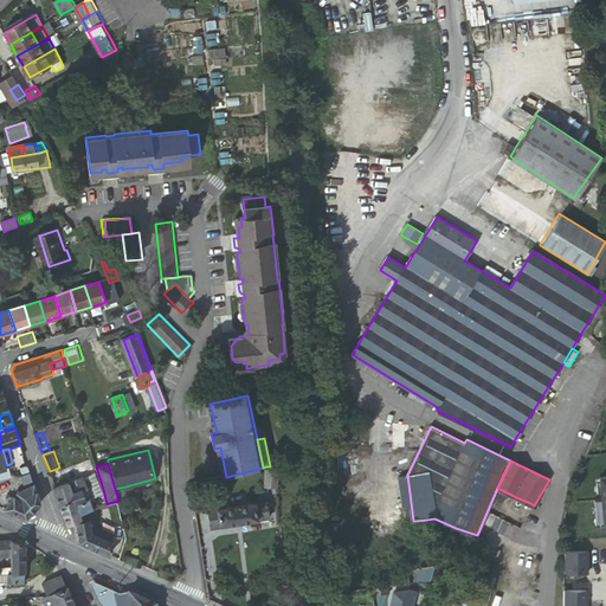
[(4,468),(0,468),(0,477),(11,475),(8,469),(5,470),(4,468)]
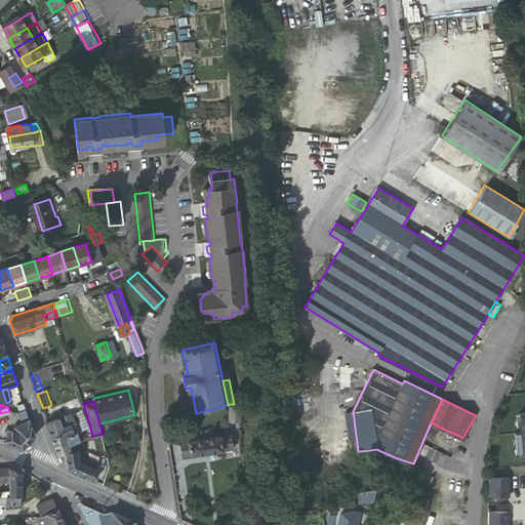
[(239,420),(240,408),(232,408),(232,420),(239,420)]
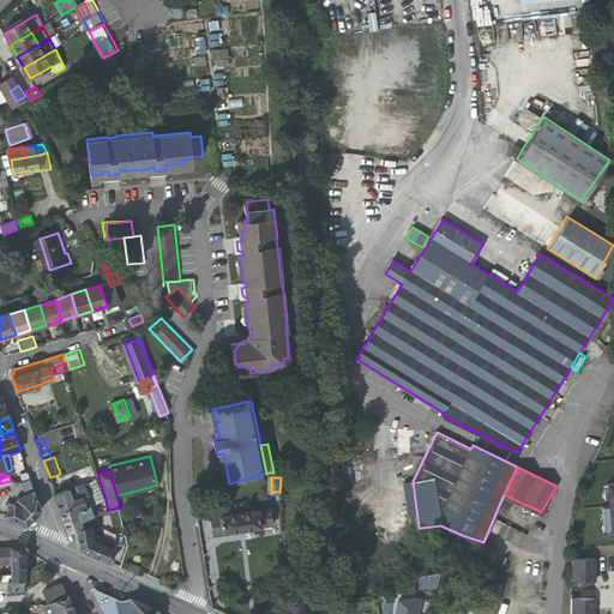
[(24,494),(34,491),(30,479),(26,481),(19,483),(24,494)]
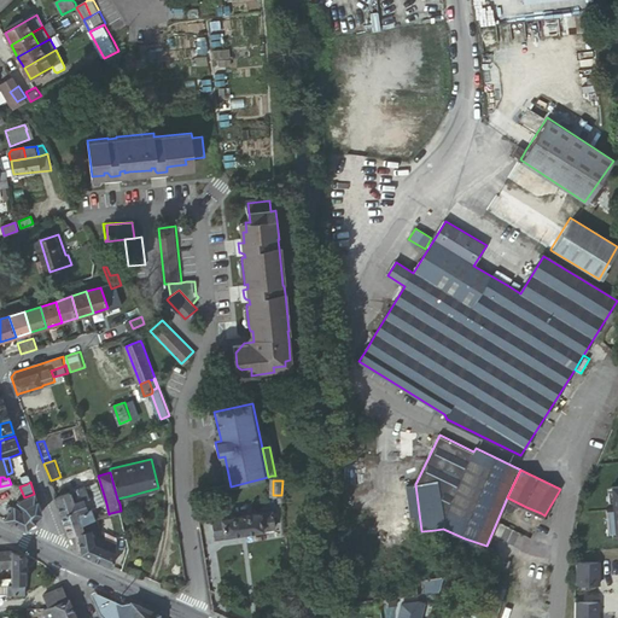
[(97,482),(86,485),(89,496),(93,495),(101,493),(97,482)]
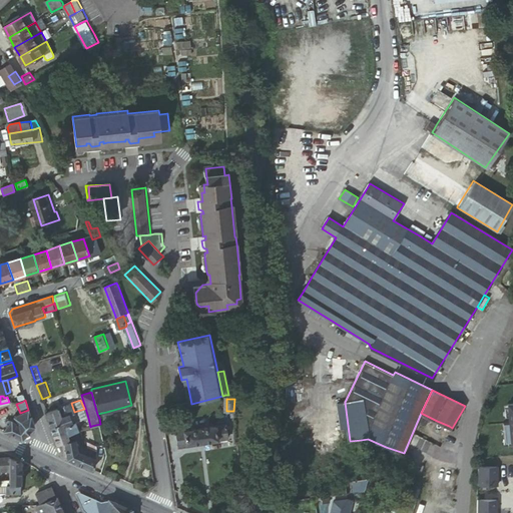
[(58,409),(47,413),(46,414),(51,427),(64,422),(62,417),(70,414),(74,412),(71,403),(59,408),(58,409)]
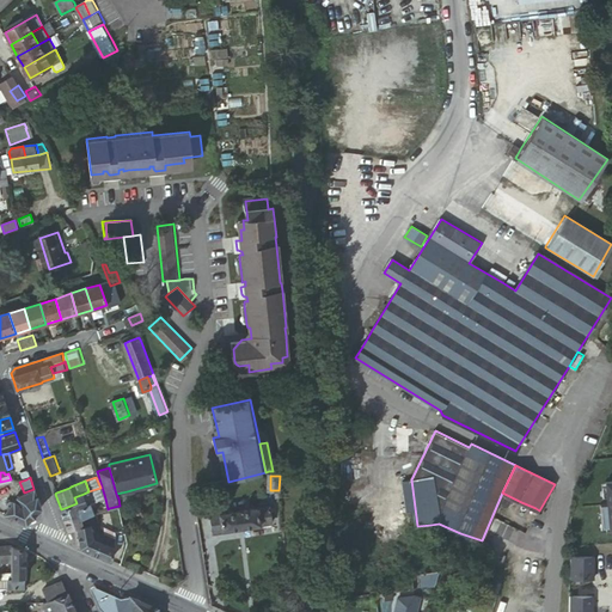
[(611,481),(606,482),(607,503),(599,505),(601,526),(611,525),(611,481)]
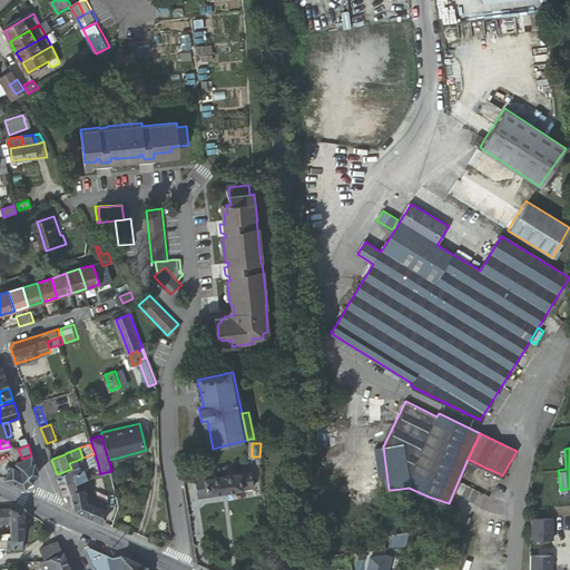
[(97,464),(94,454),(86,457),(90,468),(97,464)]
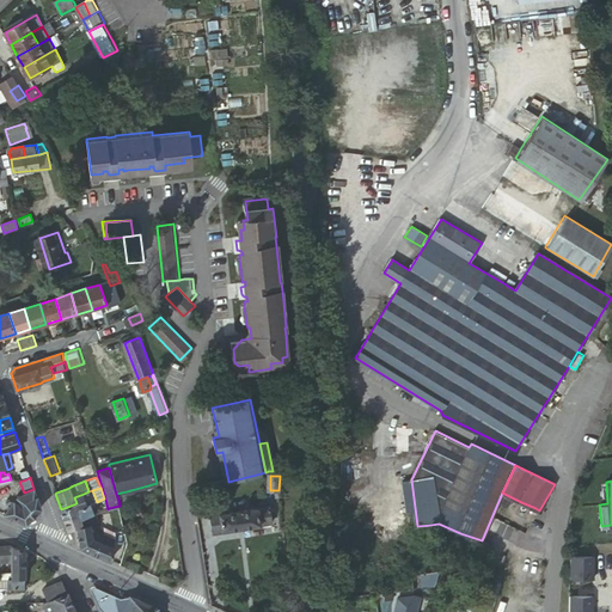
[(26,521),(41,508),(34,489),(24,493),(13,496),(12,497),(4,493),(0,496),(0,505),(5,509),(4,510),(26,521)]
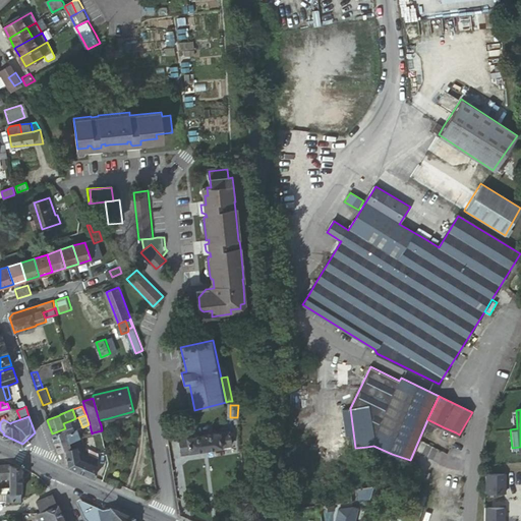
[(82,427),(78,417),(75,418),(71,420),(74,430),(78,429),(82,427)]
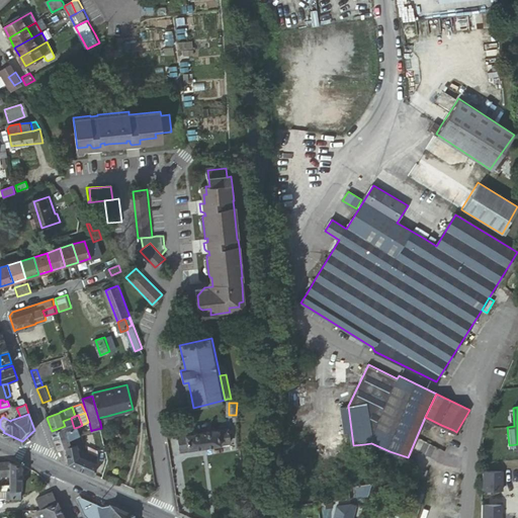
[(65,426),(52,431),(55,438),(68,434),(67,431),(74,428),(71,418),(63,421),(65,426)]
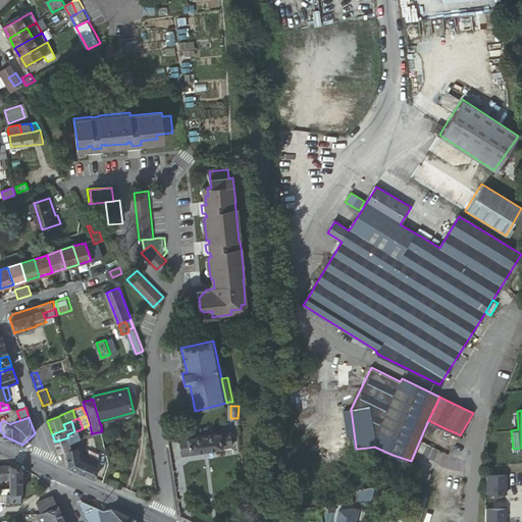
[(59,453),(66,450),(72,448),(71,446),(70,442),(82,439),(81,436),(79,430),(74,431),(67,434),(68,437),(55,441),(59,453)]
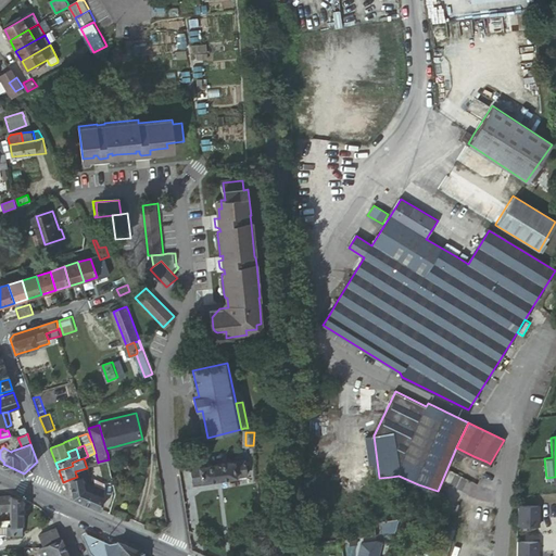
[(102,474),(111,471),(109,459),(99,462),(102,474)]
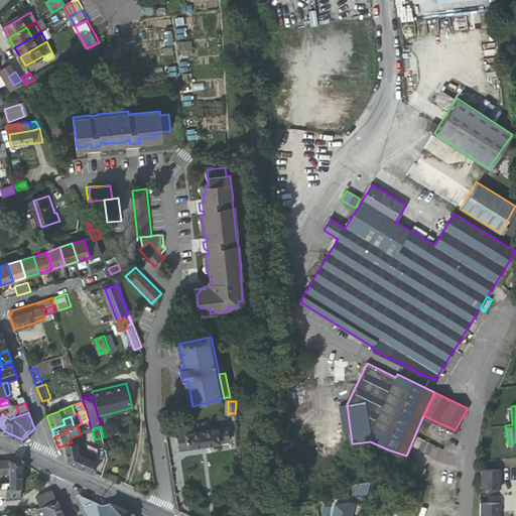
[(230,439),(228,427),(180,435),(177,435),(180,448),(230,439)]
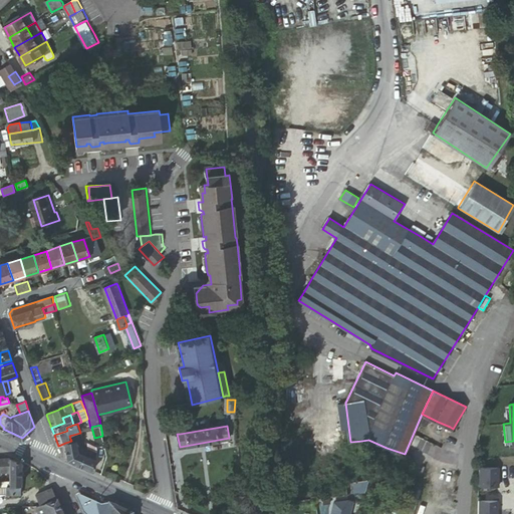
[(85,438),(93,437),(91,429),(83,432),(85,438)]
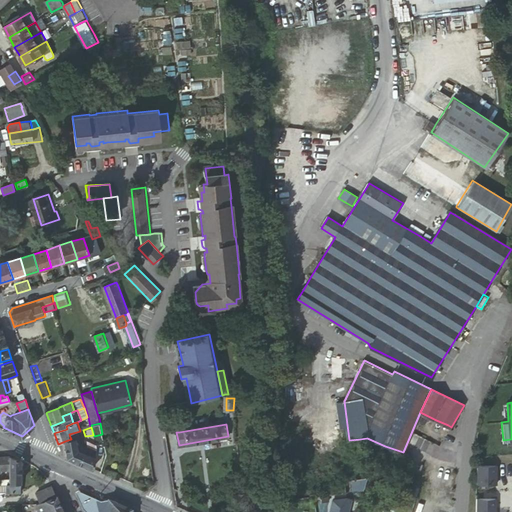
[(69,458),(76,462),(81,450),(86,452),(88,446),(88,445),(83,443),(79,444),(78,442),(76,437),(71,439),(65,441),(69,458)]
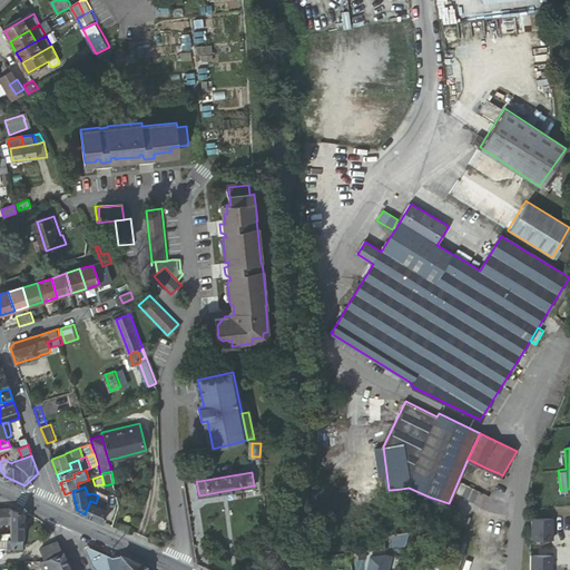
[(85,514),(104,522),(108,510),(105,508),(107,502),(106,500),(101,497),(98,497),(96,503),(90,501),(85,514)]
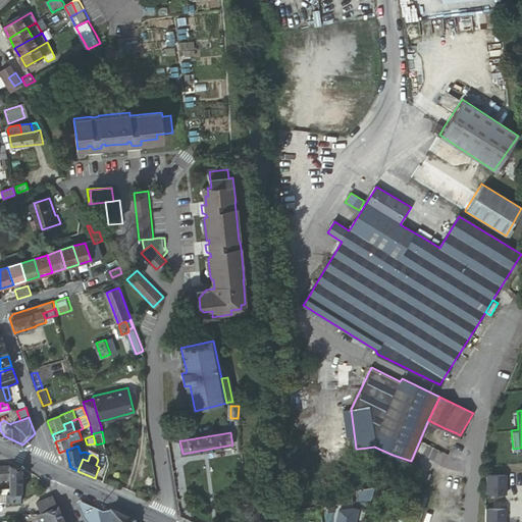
[(99,467),(102,459),(93,455),(97,458),(98,460),(96,465),(99,467)]
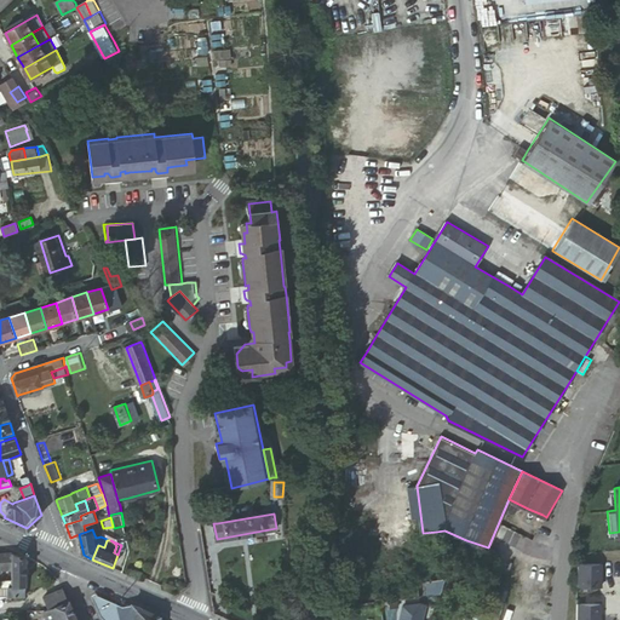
[(0,567),(11,568),(11,554),(0,552),(0,567)]
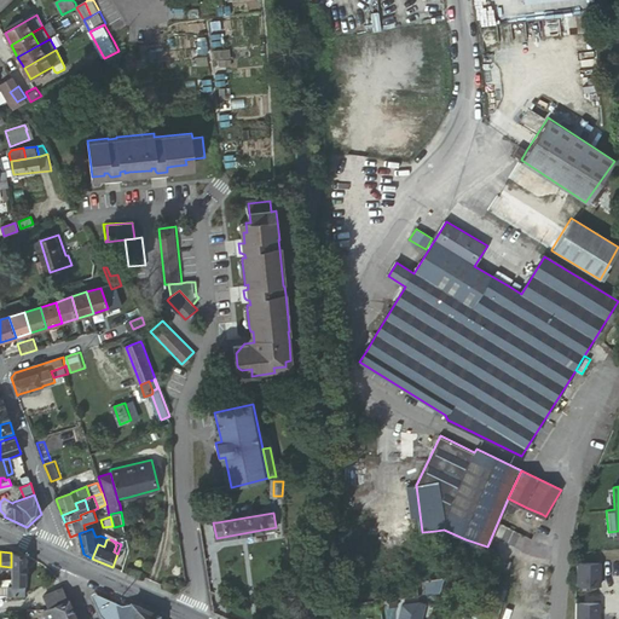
[(24,583),(25,555),(11,553),(11,567),(11,583),(17,583),(24,583)]
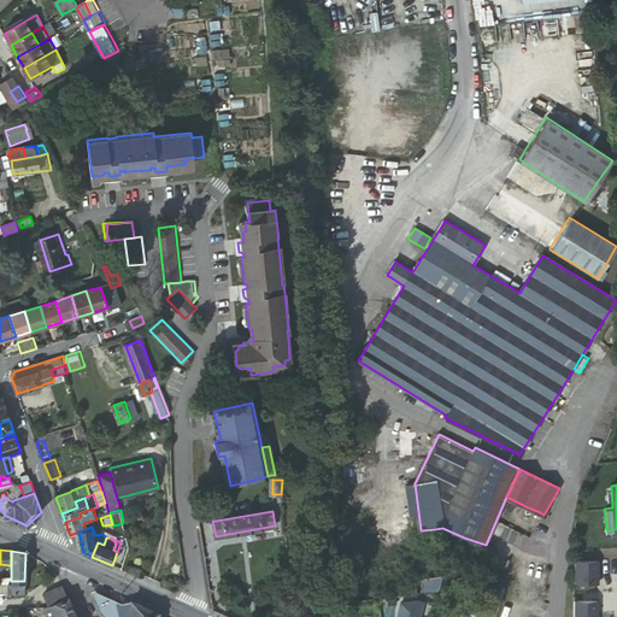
[(600,586),(601,562),(576,560),(575,585),(600,586)]
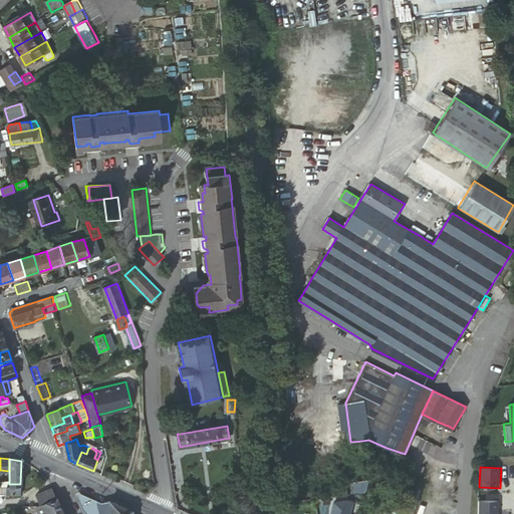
[(9,484),(9,471),(0,470),(0,486),(6,486),(8,486),(9,484)]
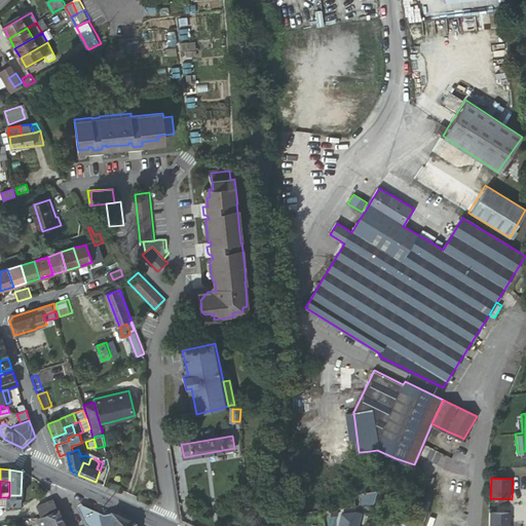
[(373,503),(376,492),(367,493),(367,503),(373,503)]
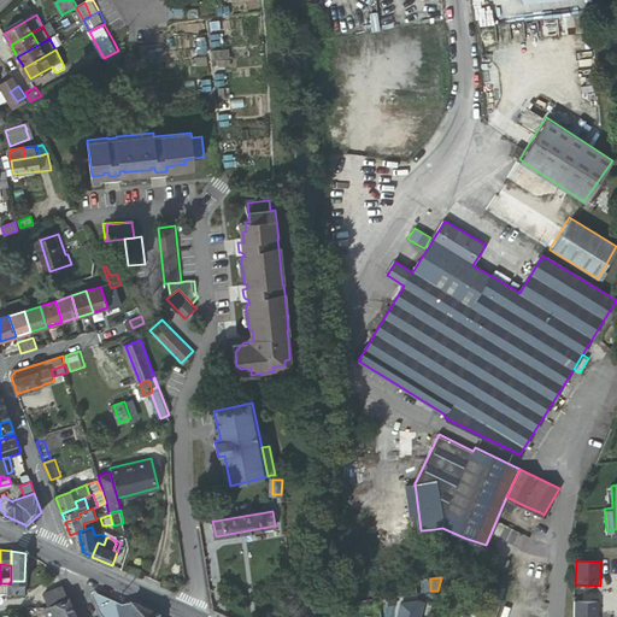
[(24,594),(24,581),(17,581),(17,589),(7,589),(7,592),(7,594),(24,594)]
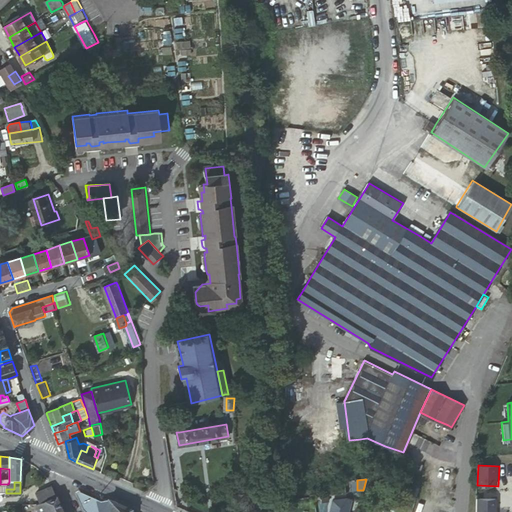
[(43,500),(55,495),(50,486),(39,490),(43,500)]
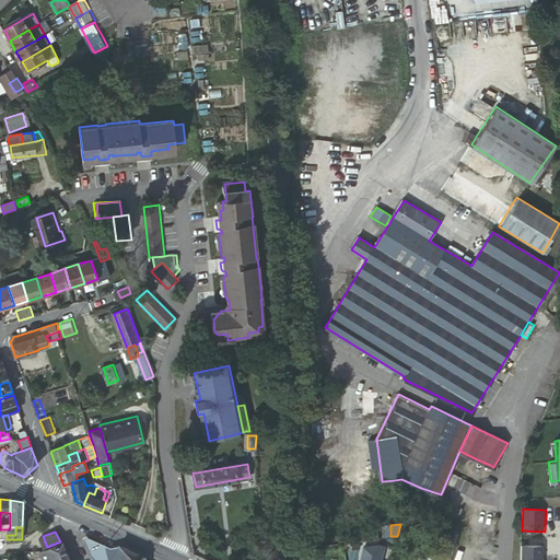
[(43,549),(47,547),(43,536),(38,538),(43,549)]
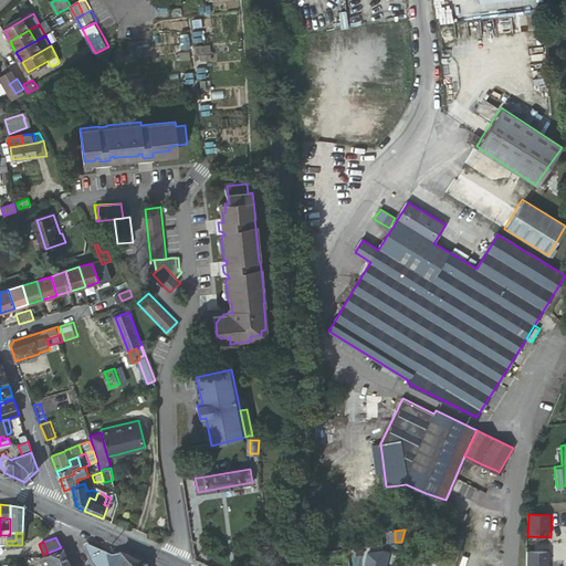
[(70,565),(71,565),(62,546),(61,547),(48,553),(43,555),(40,556),(43,565),(70,565)]
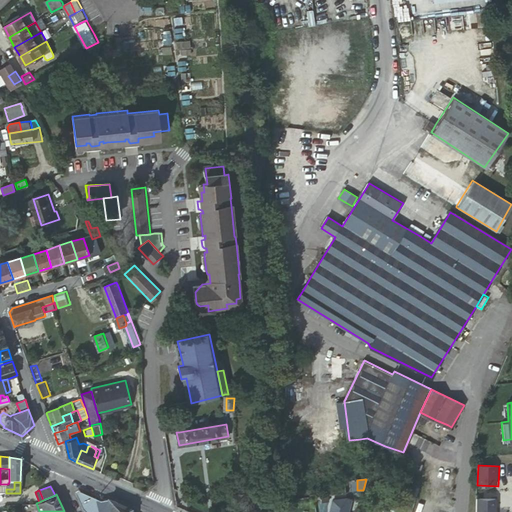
[(112,511),(108,498),(99,501),(82,494),(80,496),(87,511),(86,511),(112,511)]
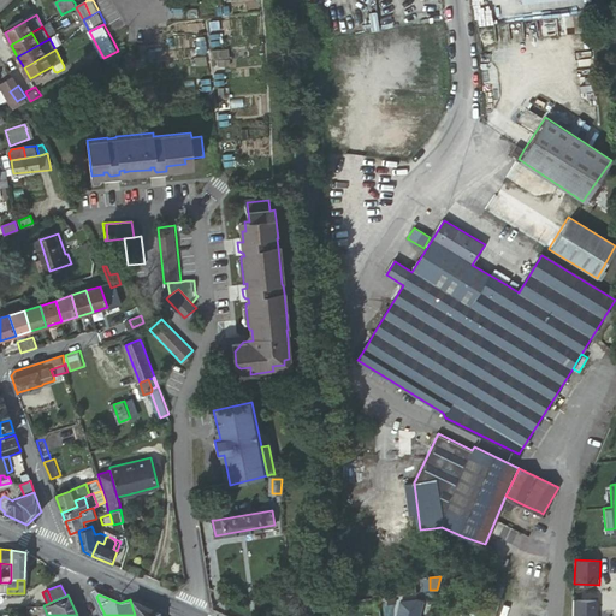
[(158,615),(159,611),(142,604),(130,598),(130,599),(135,615),(158,615)]
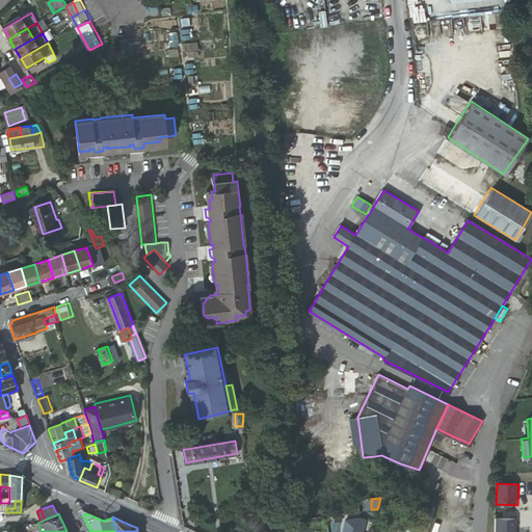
[(516,531),(517,519),(496,517),(495,531),(516,531)]
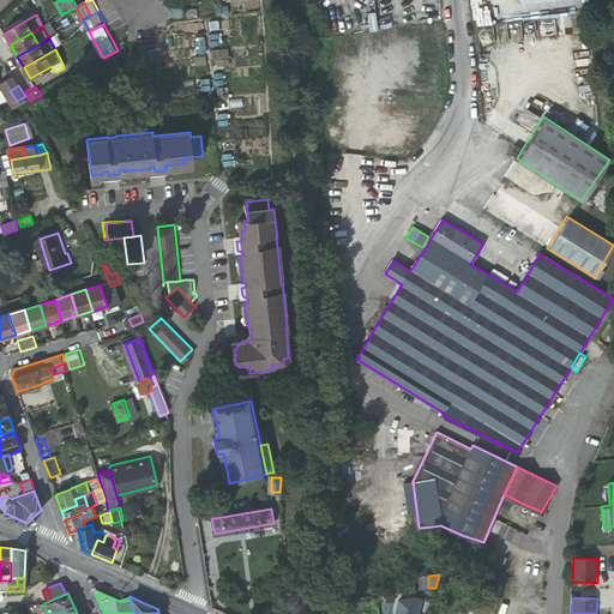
[(399,602),(397,613),(417,613),(420,601),(417,599),(399,602)]
